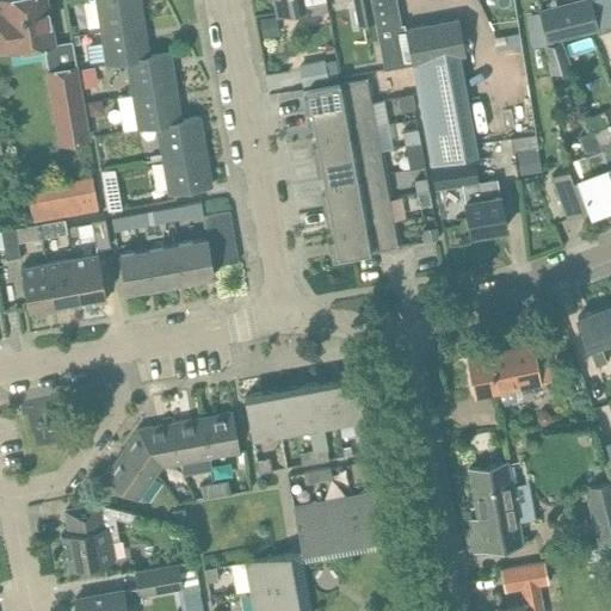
[(53,43),(48,16),(44,0),(0,0),(2,16),(0,16),(0,49),(8,48),(10,51),(53,43)]
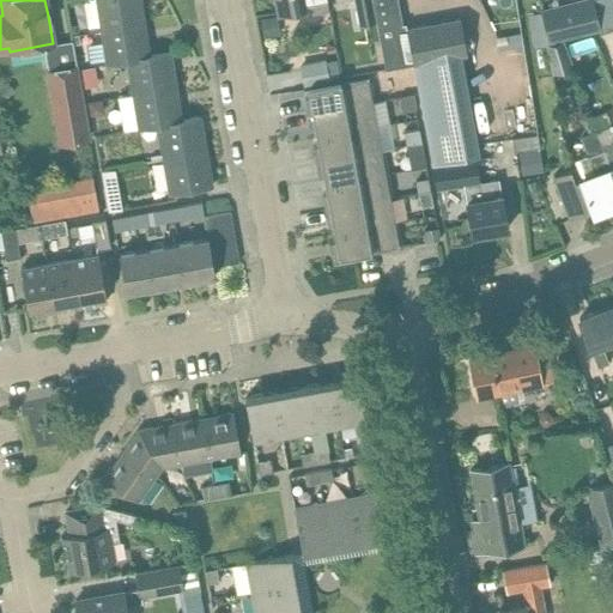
[(96,0),(99,18),(101,26),(140,20),(138,6),(141,5),(140,0),(96,0)]
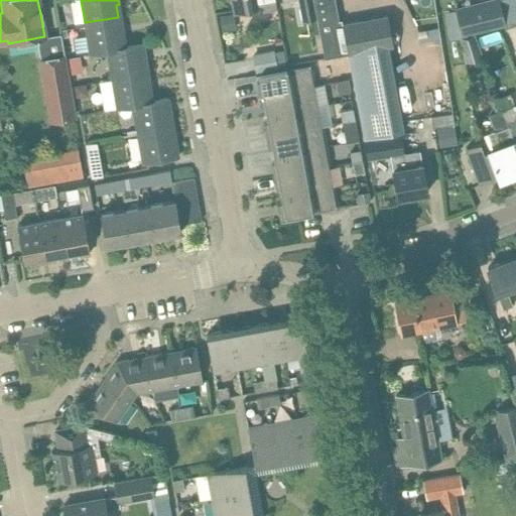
[(276,7),(275,0),(232,0),(235,10),(236,10),(235,6),(248,4),(249,8),(262,5),(263,10),(276,7)]
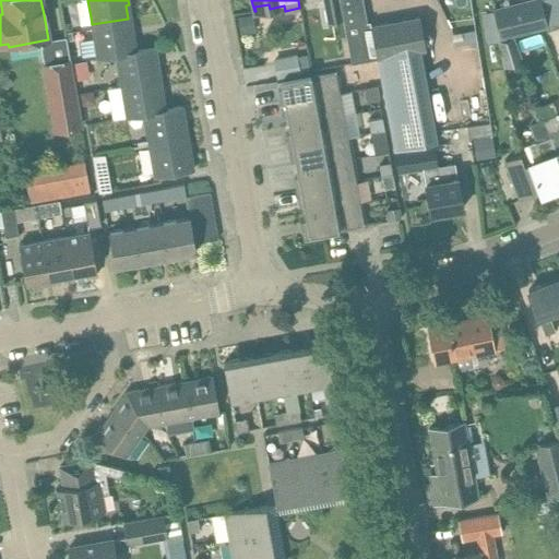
[(322,0),(326,23),(344,20),(340,0),(322,0)]
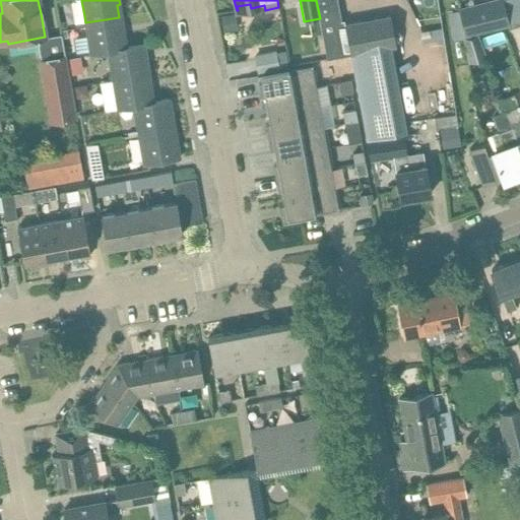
[(465,37),(509,24),(509,23),(519,19),(519,0),(486,0),(458,8),(465,37)]
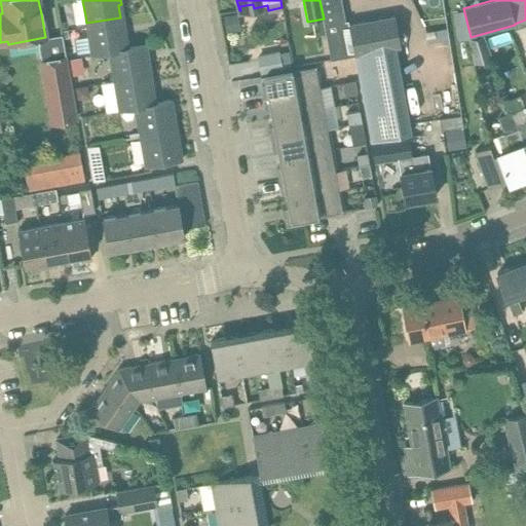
[(237,13),(223,16),(227,33),(240,30),(237,13)]
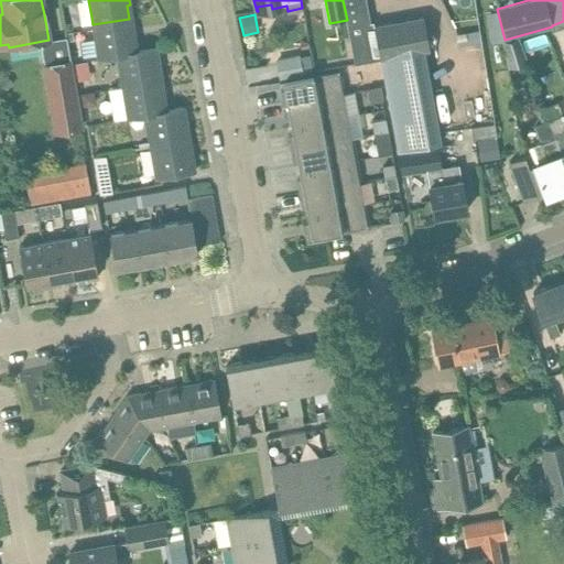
[(380,58),(408,53),(430,49),(423,17),(396,22),(373,26),(380,58)]
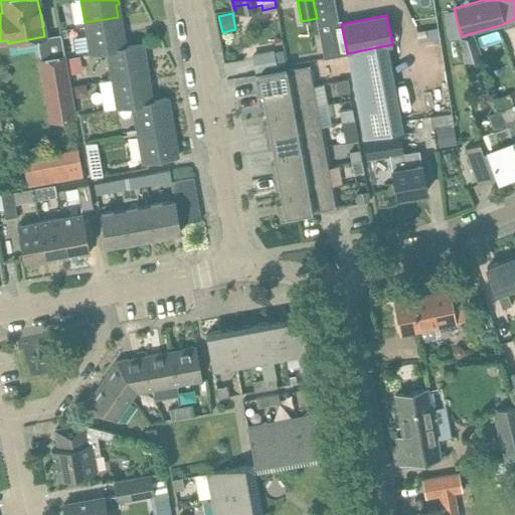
[(118,18),(118,17),(84,22),(90,52),(107,49),(122,46),(120,33),(124,32),(121,17),(118,18)]
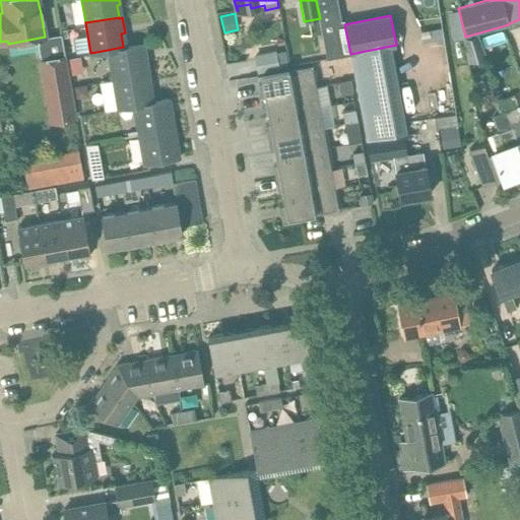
[(464,39),(466,50),(469,63),(488,58),(478,36),(464,39)]
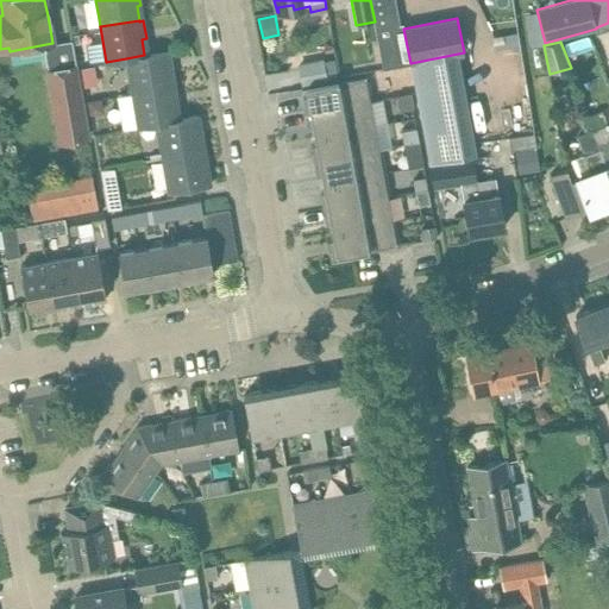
[(126,58),(132,93),(170,86),(168,70),(173,69),(169,51),(144,55),(126,58)]
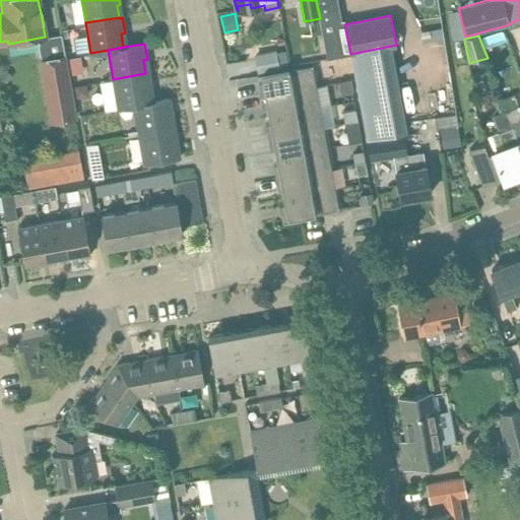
[(366,139),(392,134),(376,49),(350,54),(366,139)]
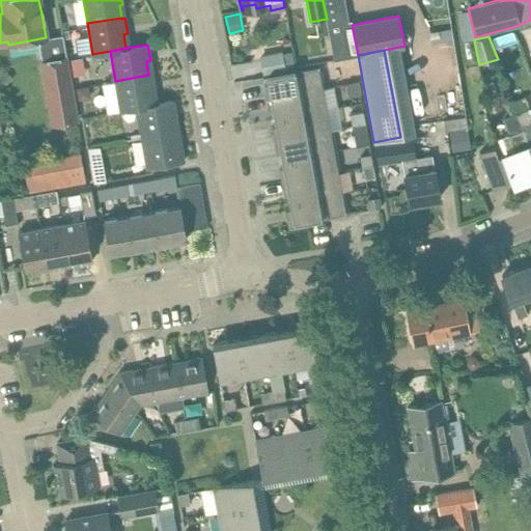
[(264,68),(286,66),(285,51),(263,53),(264,68)]
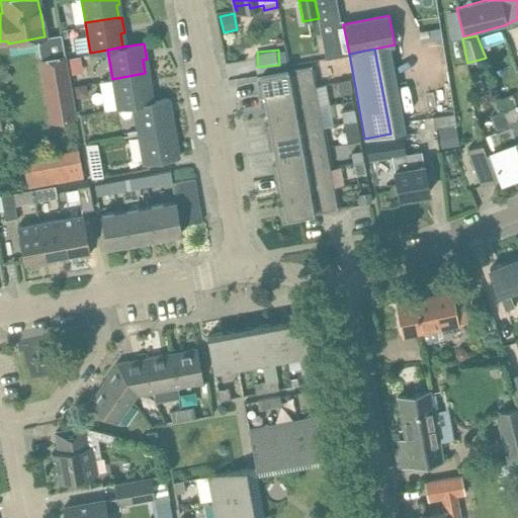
[(64,56),(40,60),(52,121),(75,117),(64,56)]
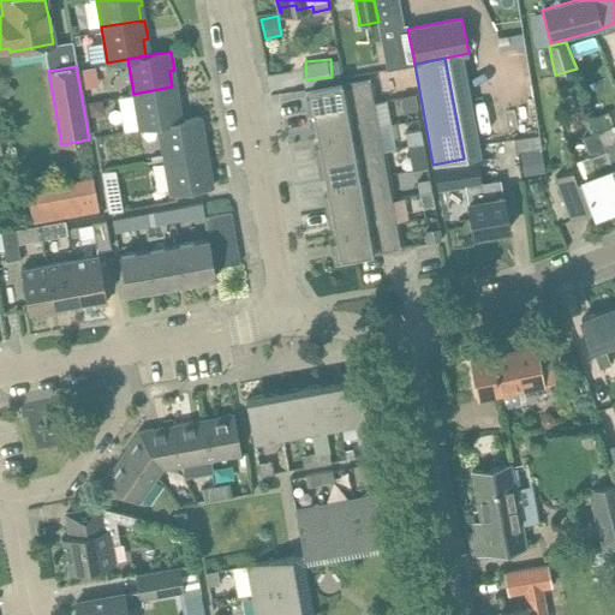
[(305,99),(309,114),(374,102),(369,77),(304,89),(304,90),(309,89),(310,97),(305,99)]
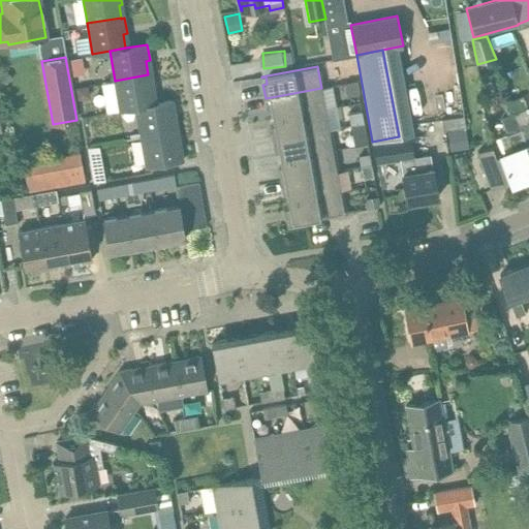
[(359,70),(354,70),(345,72),(346,83),(356,81),(361,80),(359,70)]
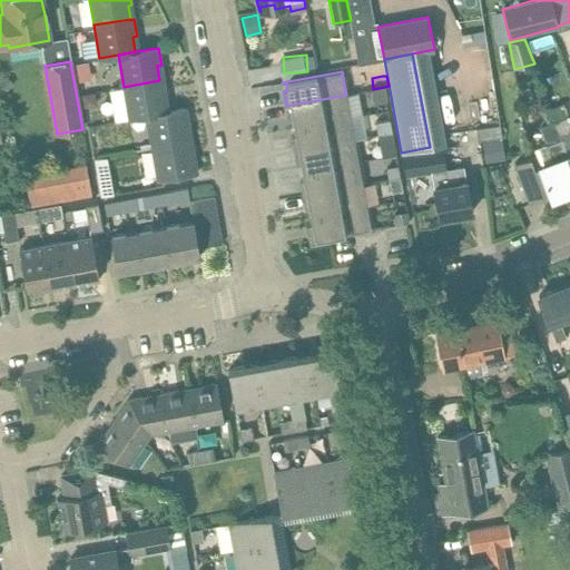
[(7,77),(0,82),(0,84),(6,91),(13,85),(7,77)]
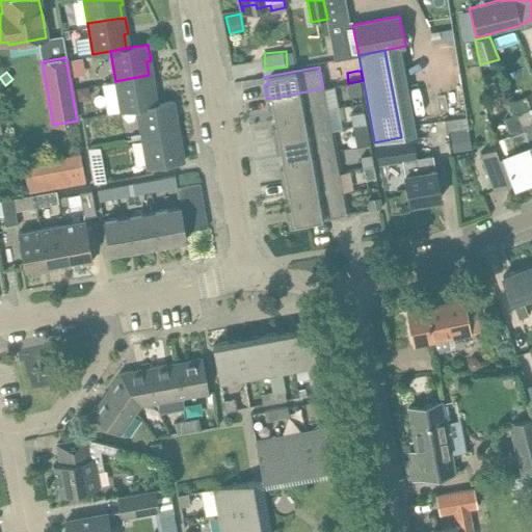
[(136,107),(154,104),(152,90),(156,90),(153,74),(149,75),(115,81),(120,110),(136,107)]
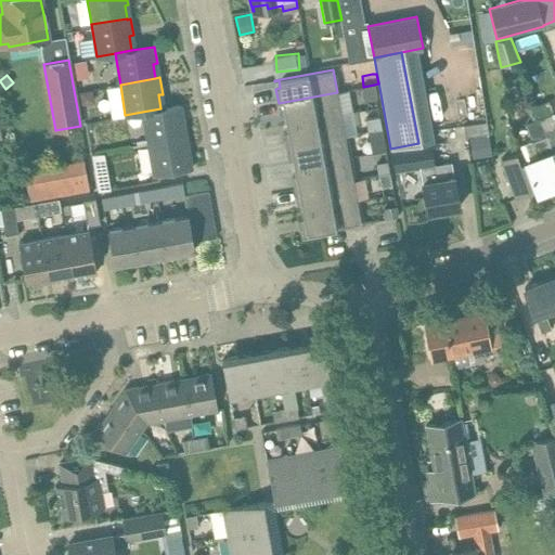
[(376,99),(374,85),(363,87),(361,87),(363,101),(376,99)]
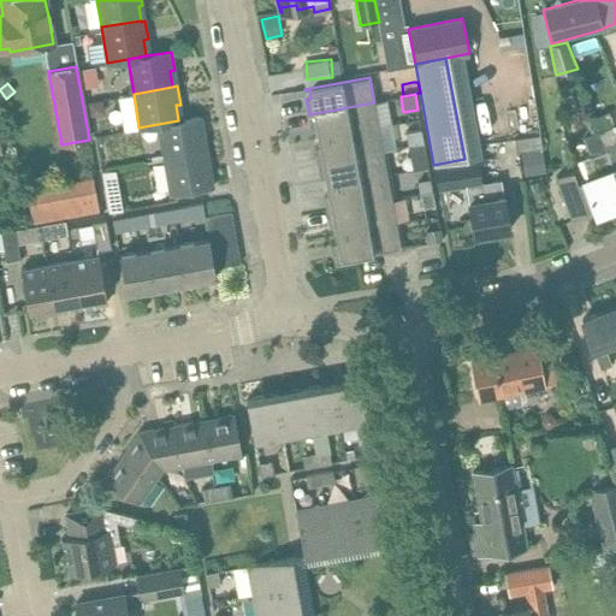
[(102,100),(89,102),(92,116),(105,113),(102,100)]
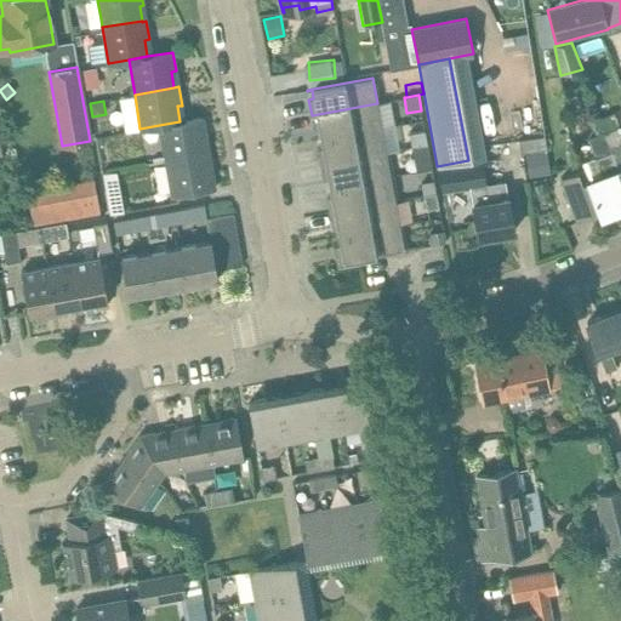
[(382,127),(377,103),(312,115),(314,131),(319,130),(320,138),(382,127)]
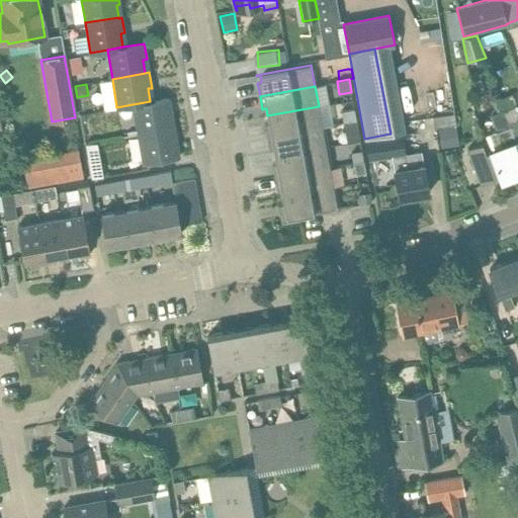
[(517,114),(510,94),(500,99),(517,148),(517,114)]
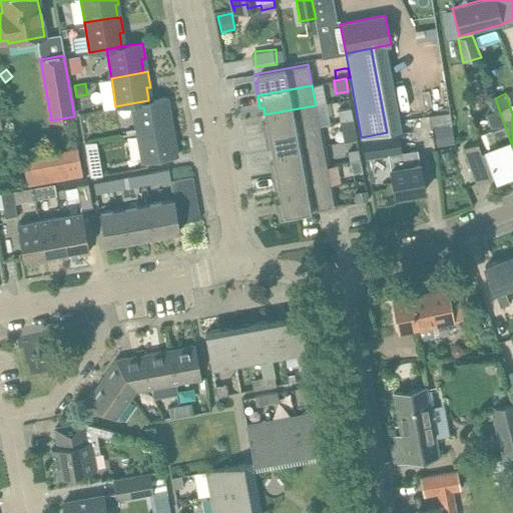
[(167,97),(148,100),(131,103),(137,132),(172,126),(172,125),(168,126),(166,113),(170,112),(167,97)]
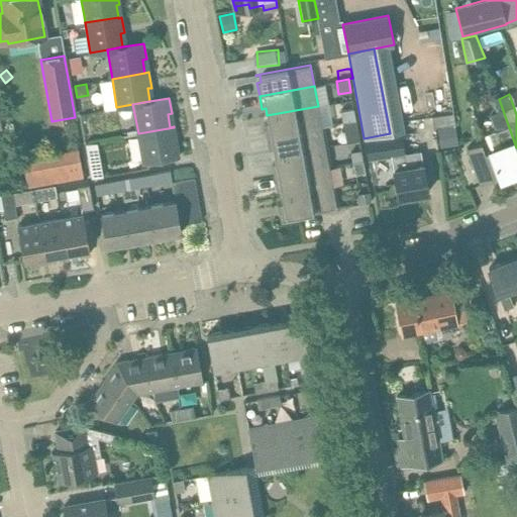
[(499,178),(516,171),(516,147),(499,99),(491,101),(495,113),(489,116),(495,131),(501,146),(491,150),(487,140),(467,148),(481,184),(495,179),(495,178),(499,176),(499,177),(499,178)]
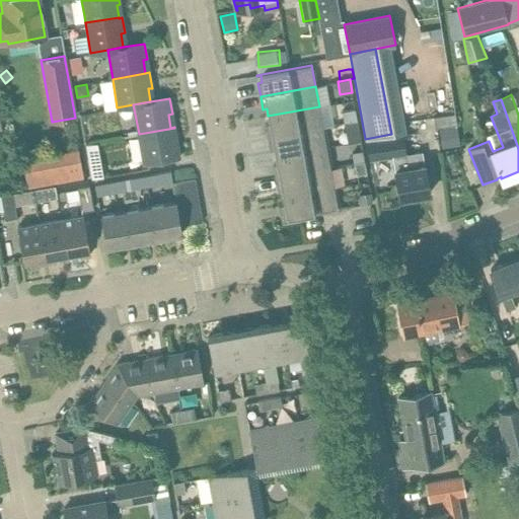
[(266,124),(268,137),(322,127),(319,106),(268,116),(270,123),(266,124)]
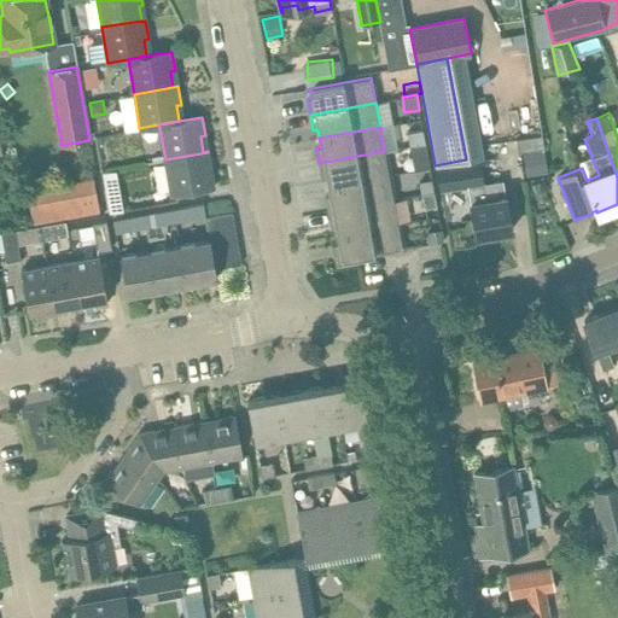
[(410,146),(425,144),(423,130),(408,133),(410,146)]
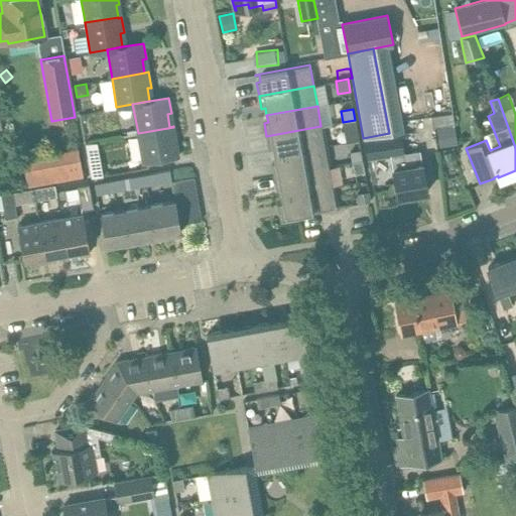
[(452,113),(429,116),(431,127),(453,124),(452,113)]
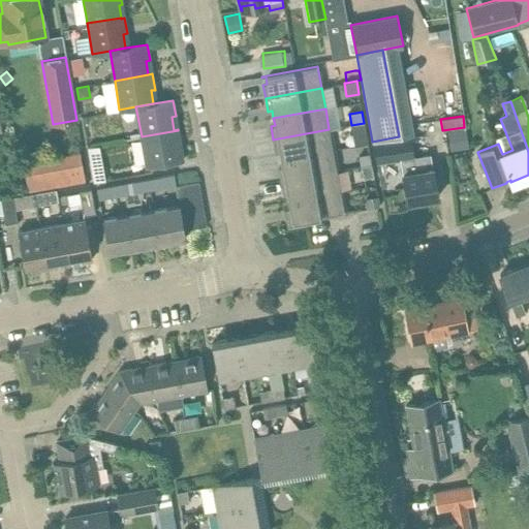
[(281,159),(333,150),(329,129),(273,139),(275,153),(280,152),(281,159)]
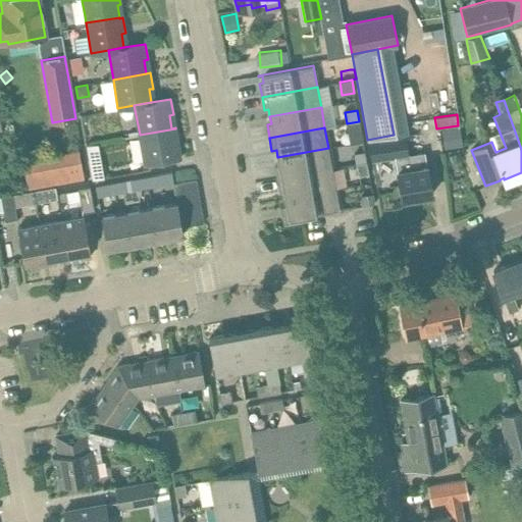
[(175,128),(140,135),(146,164),(161,161),(180,158),(180,157),(177,157),(174,144),(178,144),(175,128)]
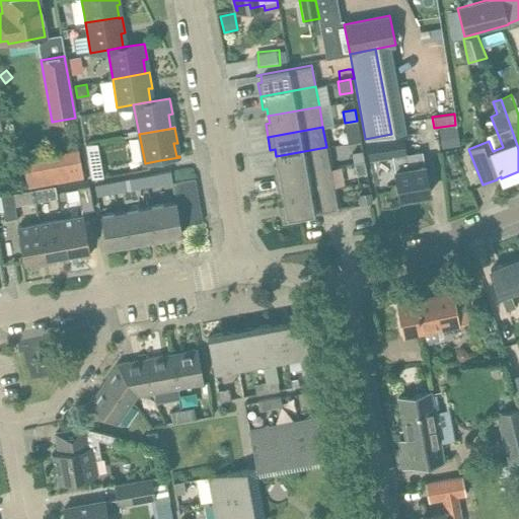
[(391,134),(365,139),(369,160),(389,156),(410,152),(404,132),(391,134)]
